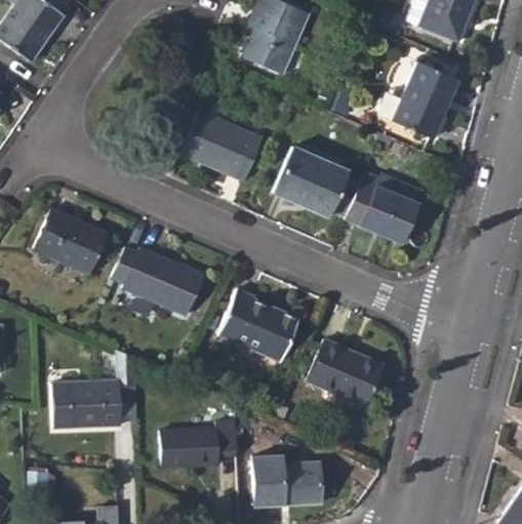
[(0,28),(0,39),(32,62),(66,13),(65,13),(72,0),(10,0),(16,4),(0,28)]
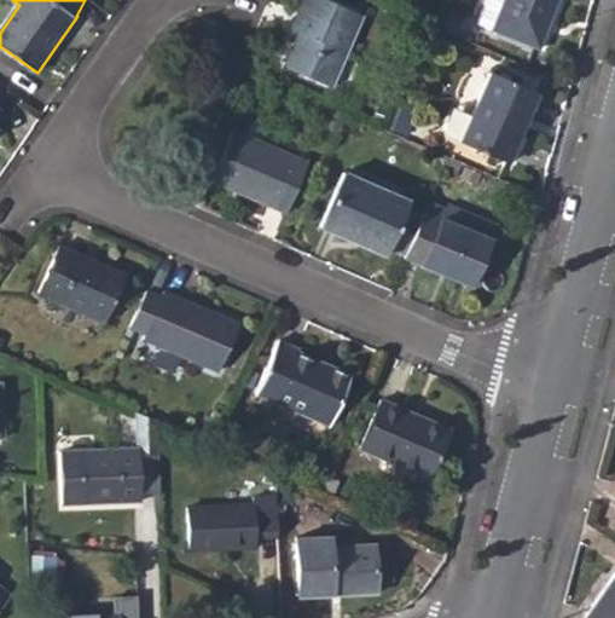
[(286,68),(335,87),(365,17),(326,0),(306,0),(293,29),(301,34),(286,68)]
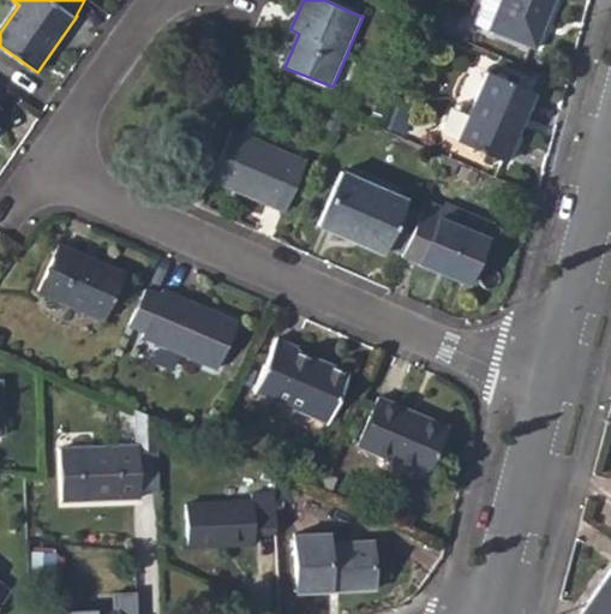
[(491,33),(504,0),(486,0),(475,25),(491,33)]
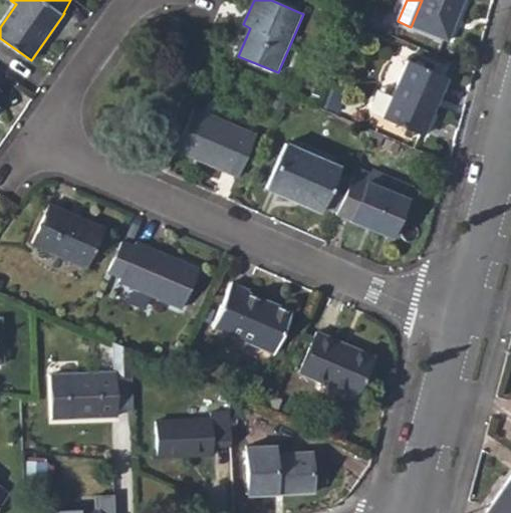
[(422,0),(411,27),(450,43),(467,0),(422,0)]
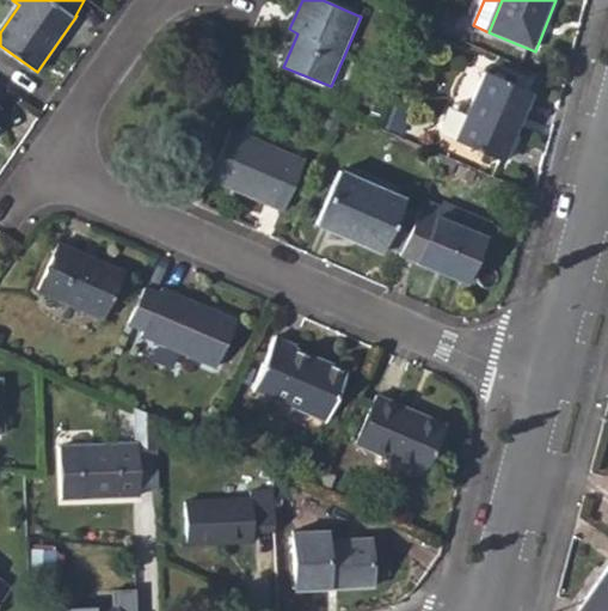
[(458,141),(504,162),(534,93),(486,72),(458,141)]
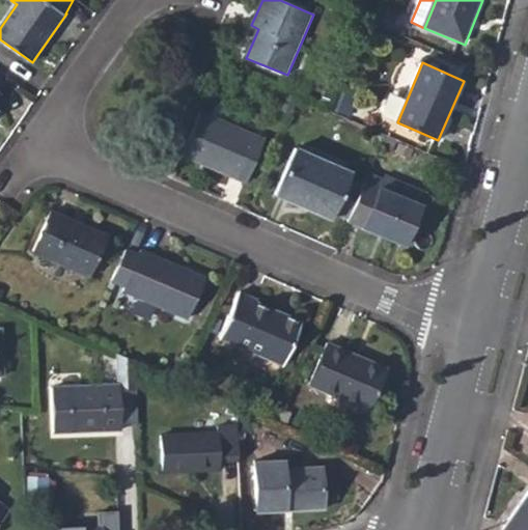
[(184,156),(248,184),(267,141),(201,113),(184,156)]
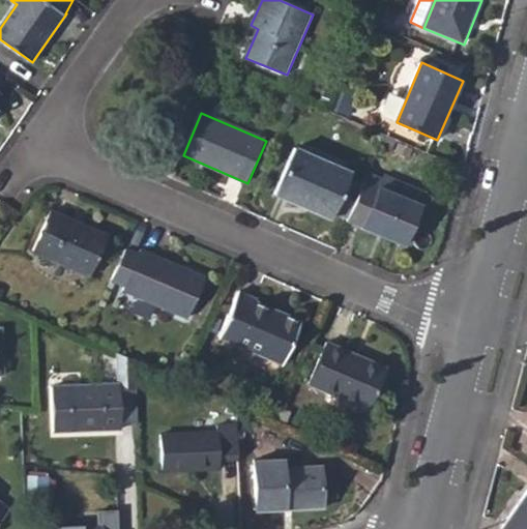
[(396,154),(409,159),(414,147),(401,142),(396,154)]
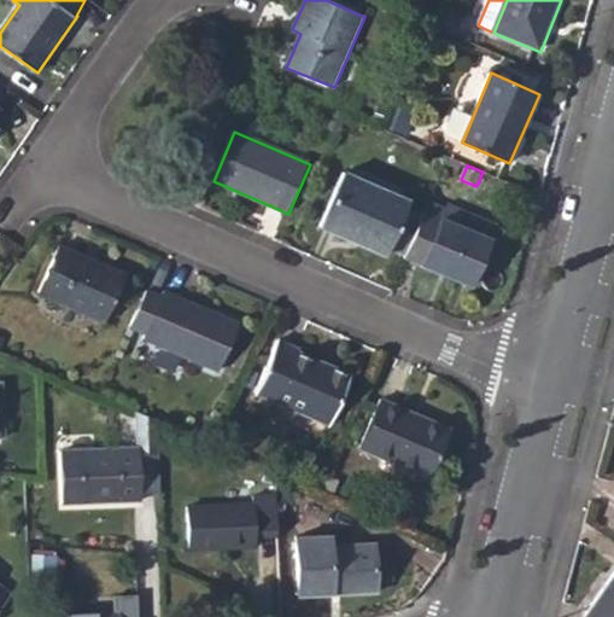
[(321,228),(389,256),(411,202),(345,173),(321,228)]
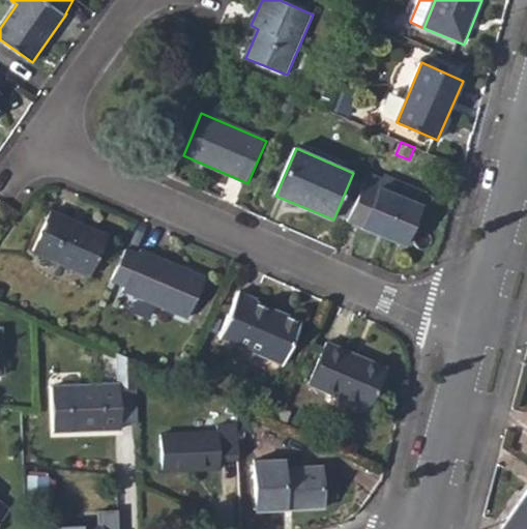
[(381,188),(423,206),(429,194),(386,176),(384,180),(369,174),(366,181),(381,188)]
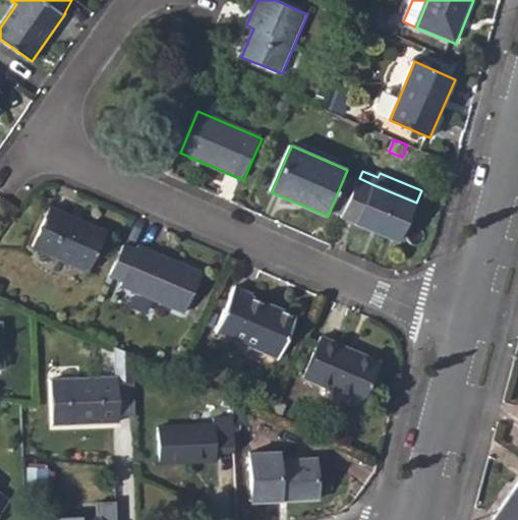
[(359,178),(342,217),(357,223),(400,241),(416,203),(375,185),(359,178)]
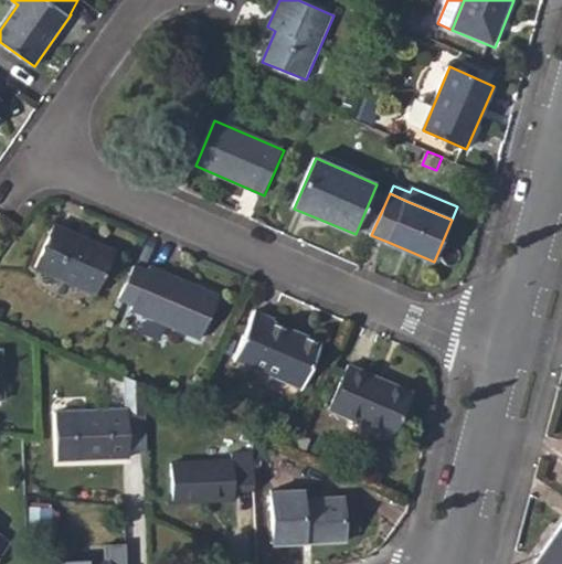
[(36,268),(98,295),(117,252),(55,224),(36,268)]
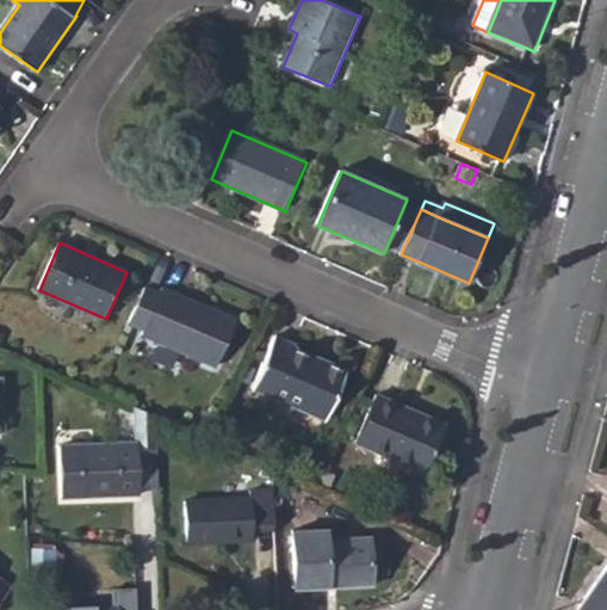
[(143,337),(162,345),(185,355),(218,369),(239,321),(212,309),(210,313),(179,299),(181,295),(165,289),(143,337)]
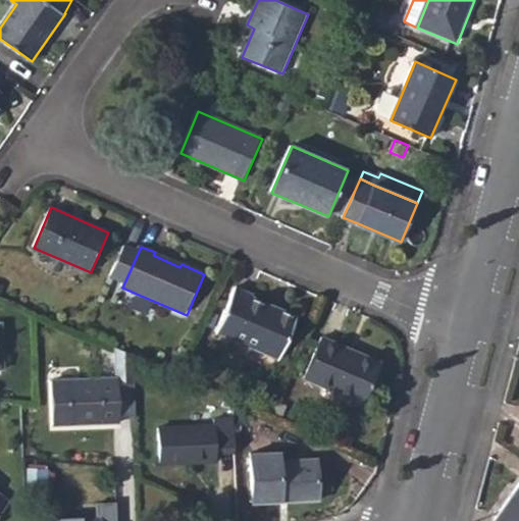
[(217,332),(279,359),(298,317),(254,299),(254,296),(237,289),(217,332)]
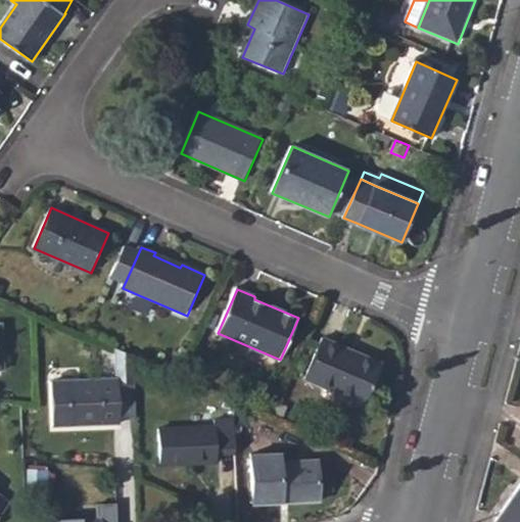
[(152,314),(158,303),(139,295),(134,305),(152,314)]
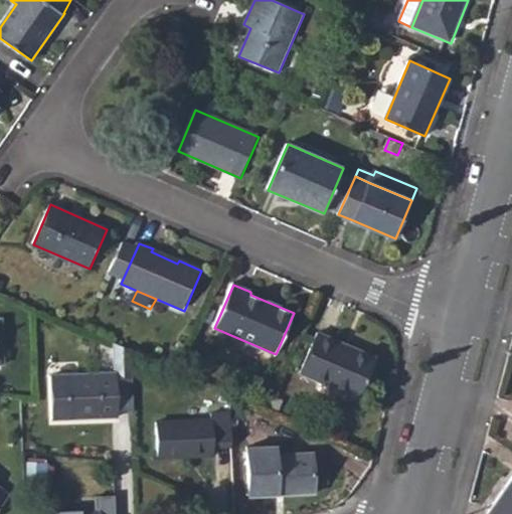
[(300,372),(361,397),(377,359),(318,334),(300,372)]
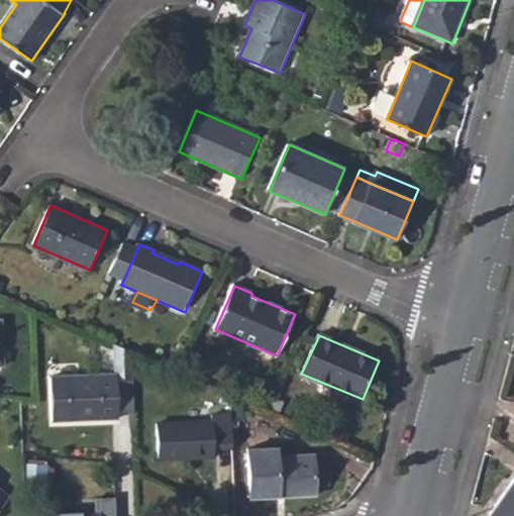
[(118,374),(133,375),(136,344),(121,343),(118,374)]
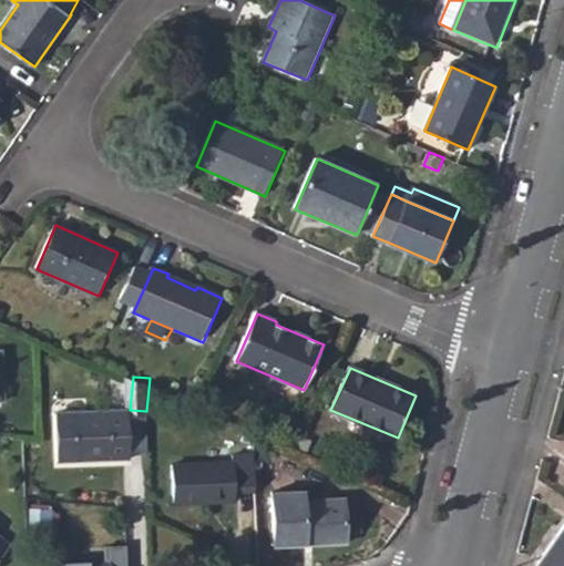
[(58,414),(60,462),(131,460),(131,454),(150,454),(147,417),(130,418),(130,412),(58,414)]
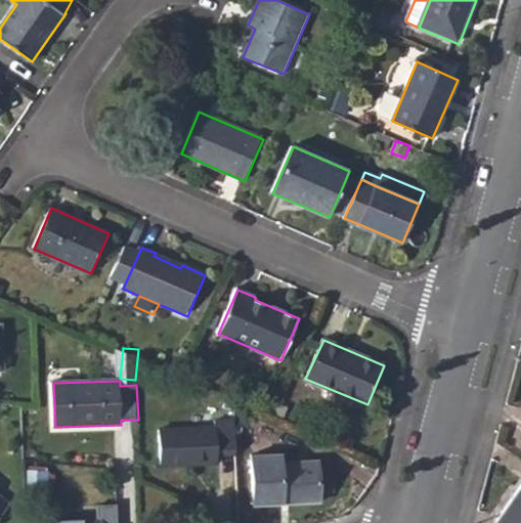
[(160,431),(162,466),(218,465),(218,456),(237,455),(235,422),(216,423),(216,429),(160,431)]
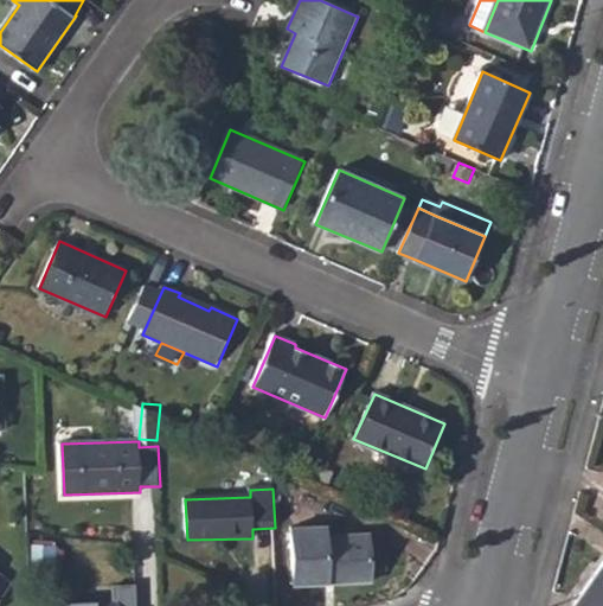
[(292,530),(294,586),(371,582),(369,537),(327,538),(326,528),(292,530)]
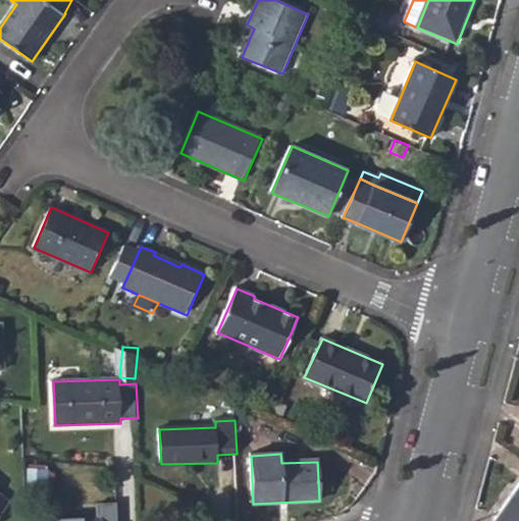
[(518,484),(496,518),(499,520),(518,520),(518,484)]
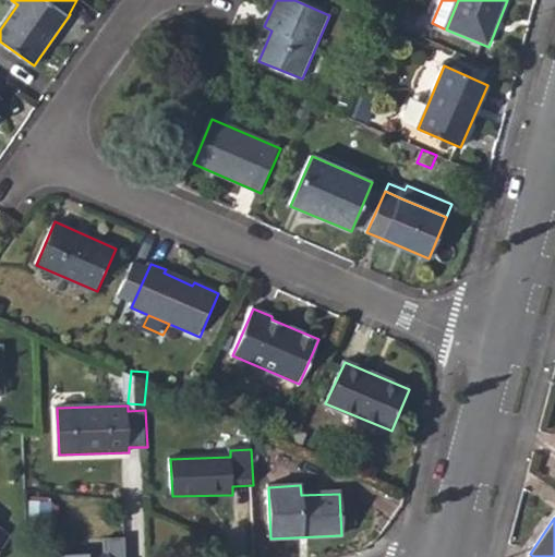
[(0,549),(11,537),(0,528),(0,549)]
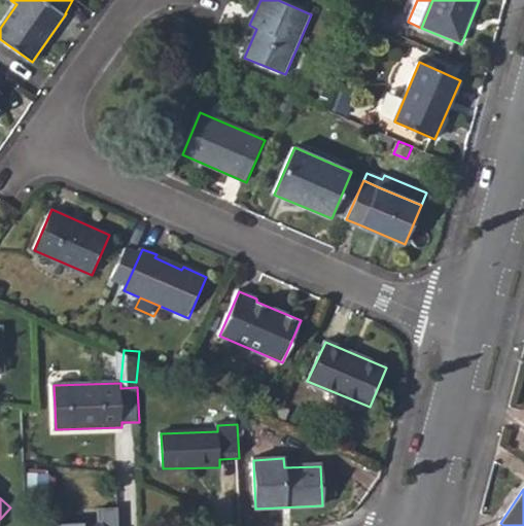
All buildings are outlined.
